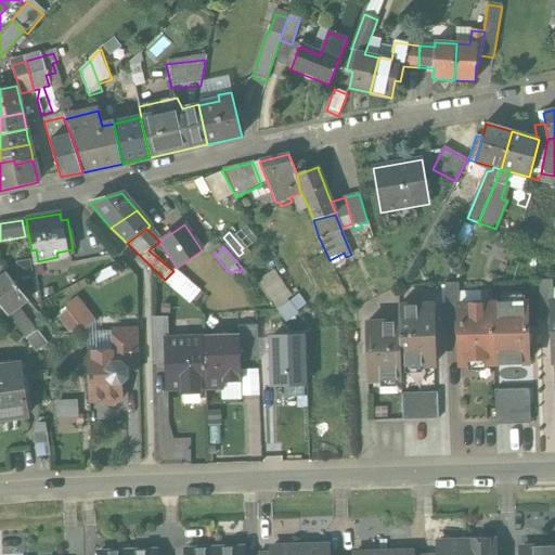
[(197,289),(173,271),(165,280),(164,281),(188,301),(191,298),(197,291),(197,289)]
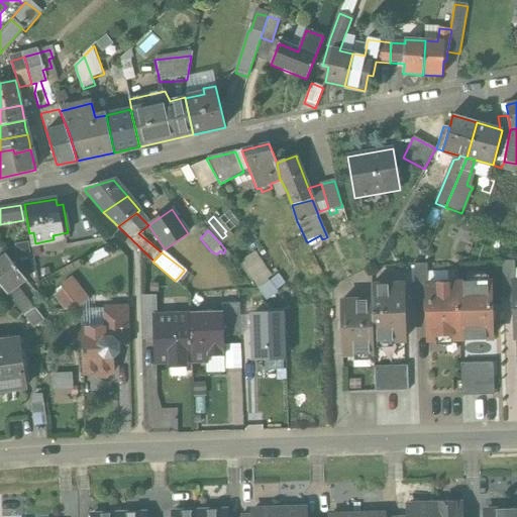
[(256,287),(270,279),(253,254),(240,264),(256,287)]
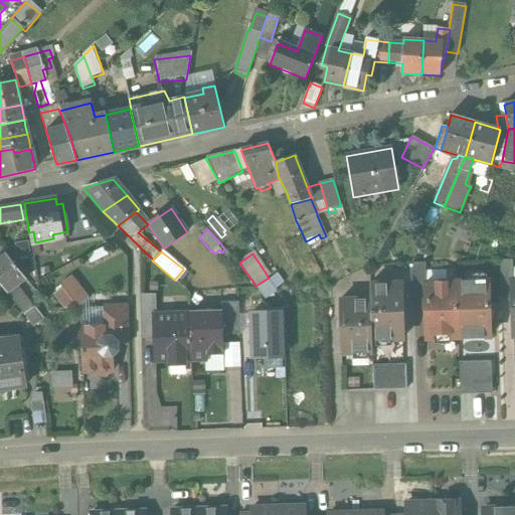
[(26,279),(6,254),(0,259),(0,284),(7,293),(15,287),(16,287),(26,279)]
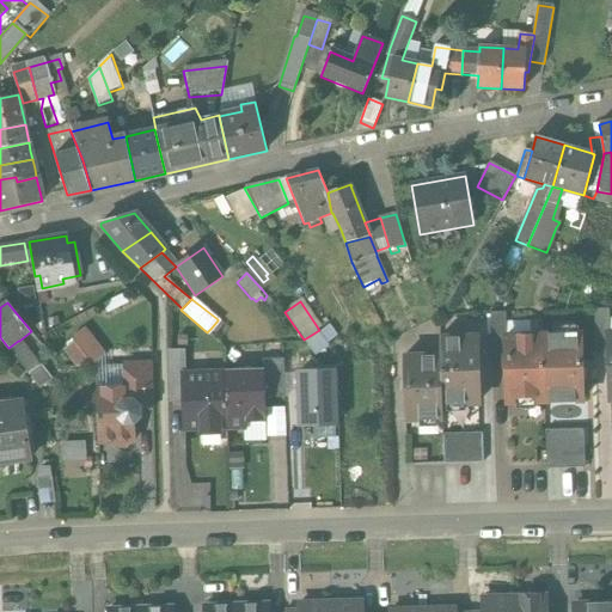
[(610,353),(609,334),(610,334),(610,310),(594,311),(595,354),(610,353)]
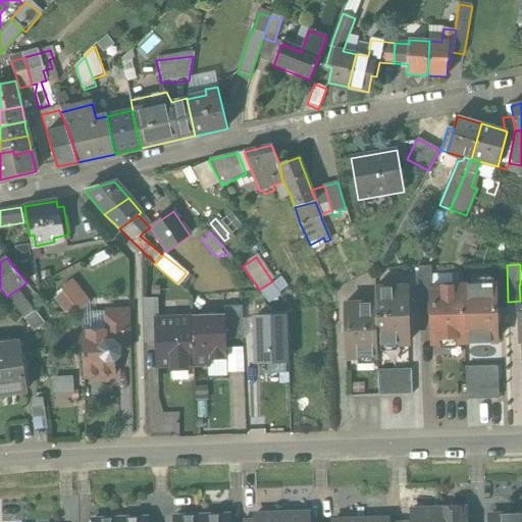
[(431,300),(431,288),(432,288),(431,268),(418,268),(419,300),(431,300)]
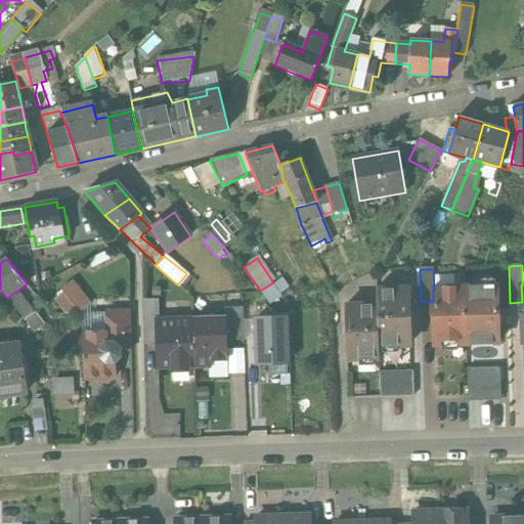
[(195,284),(186,274),(180,281),(189,290),(195,284)]
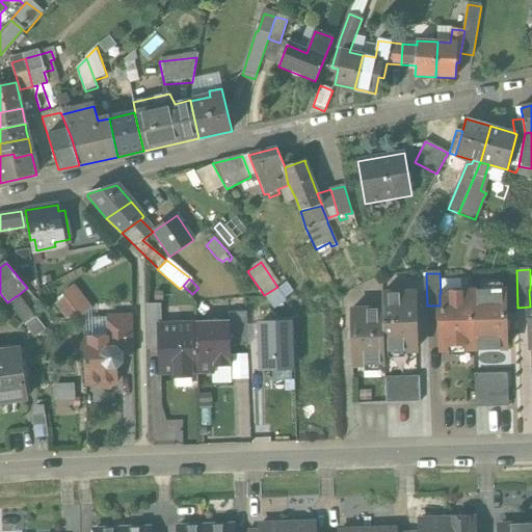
[(70,290),(63,295),(81,317),(91,310),(77,290),(73,293),(70,290)]
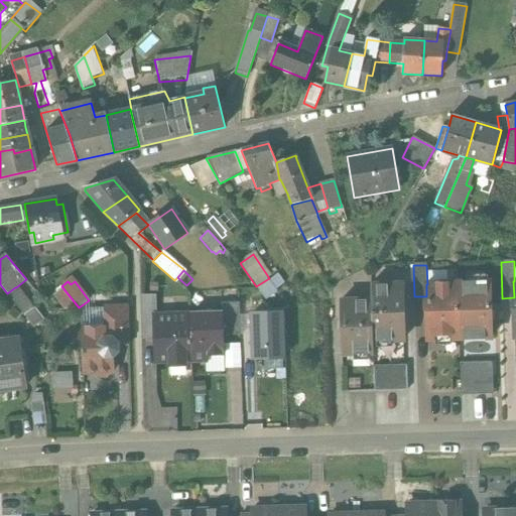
[(490,282),(458,283),(460,340),(491,339),(490,282)]
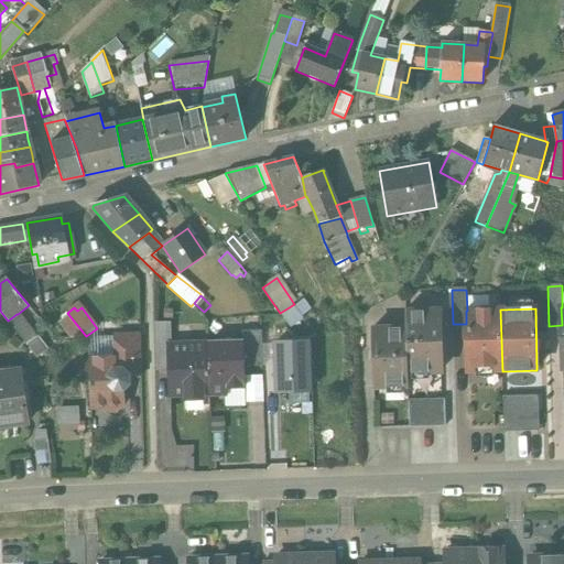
[(467,311),(466,311),(466,324),(468,372),(477,372),(478,373),(479,376),(481,377),(483,378),(485,378),(487,378),(489,377),(491,376),(492,373),(494,371),(502,371),(500,310),(467,311)]
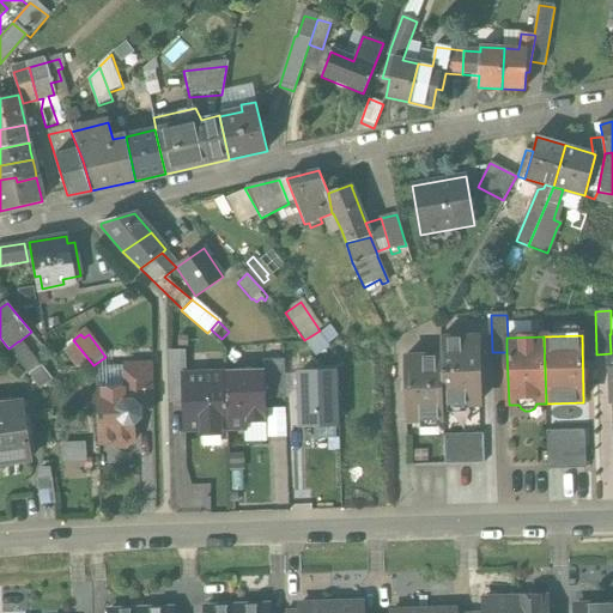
[(477,338),(441,339),(442,357),(443,406),(479,405),(477,338)]
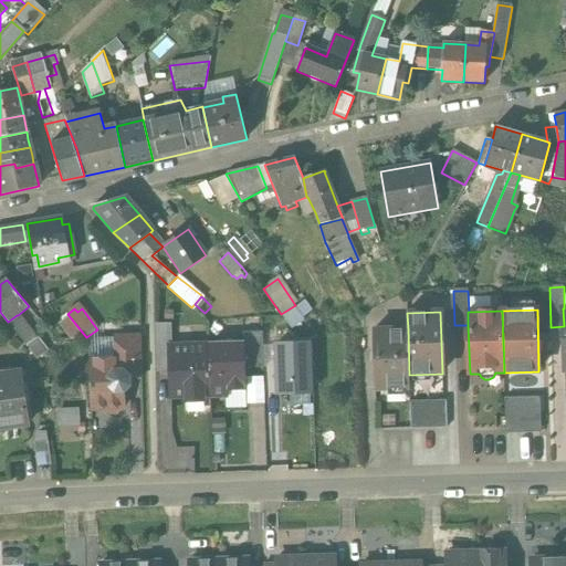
[(39,341),(18,315),(17,315),(8,322),(37,359),(44,354),(44,355),(46,353),(38,342),(39,341)]
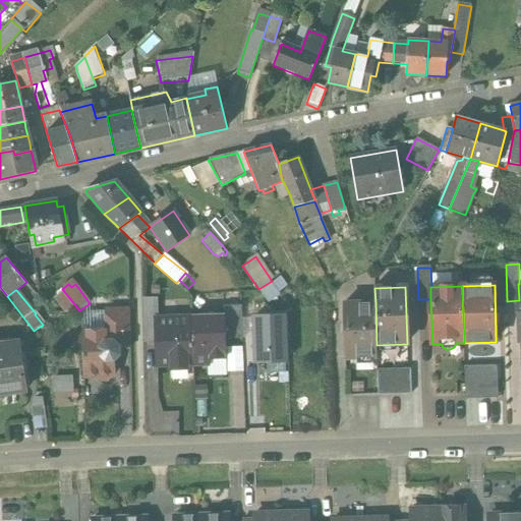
[(156,338),(156,319),(157,319),(157,301),(142,301),(142,338),(156,338)]
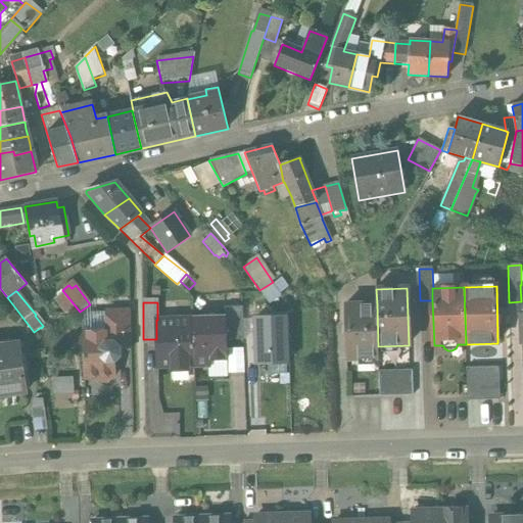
[(377,304),(345,305),(346,361),(378,360),(378,346),(377,304)]
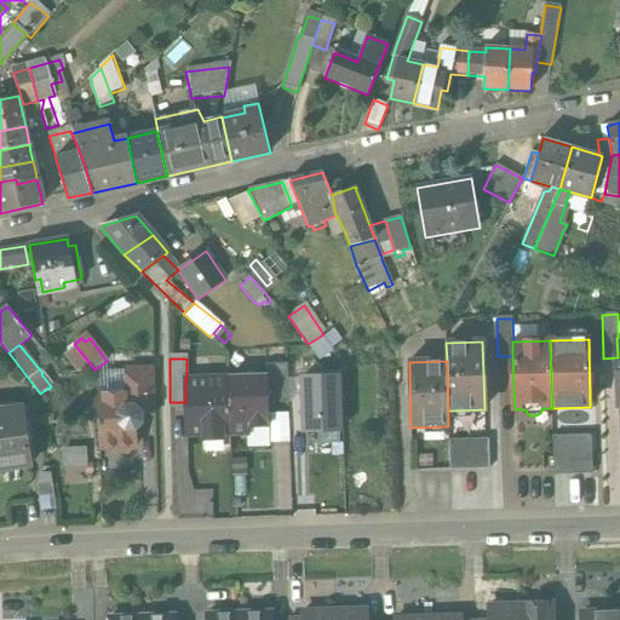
[(267,377),(268,377),(269,405),(290,403),(288,363),(265,365),(267,377)]
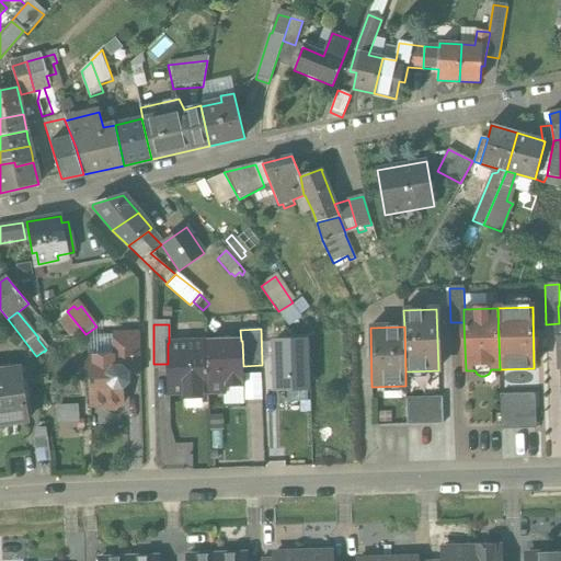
[(125,356),(125,371),(128,374),(128,375),(141,374),(139,335),(115,335),(116,356),(125,356)]
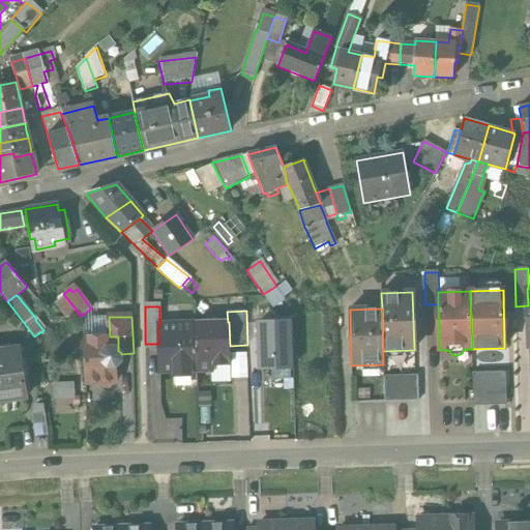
[(228,322),(196,323),(197,372),(213,372),(213,365),(230,364),(230,346),(229,322),(228,322)]
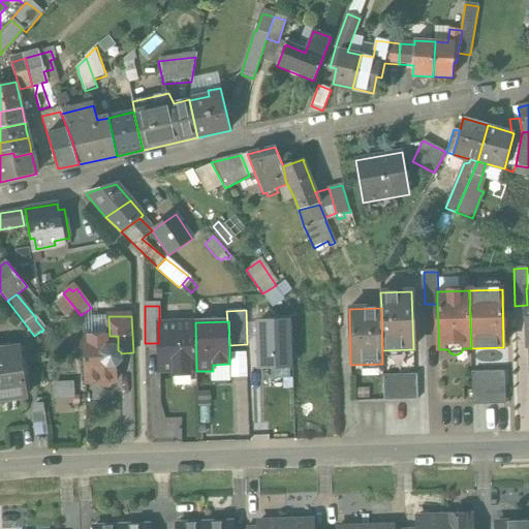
[(259,368),(292,367),(290,321),(258,322),(259,368)]
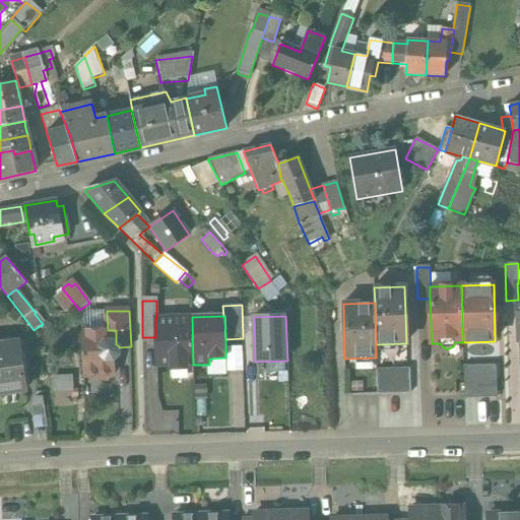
[(156,318),(155,318),(155,337),(155,338),(156,338),(156,346),(156,347),(156,366),(193,365),(192,317),(156,318)]
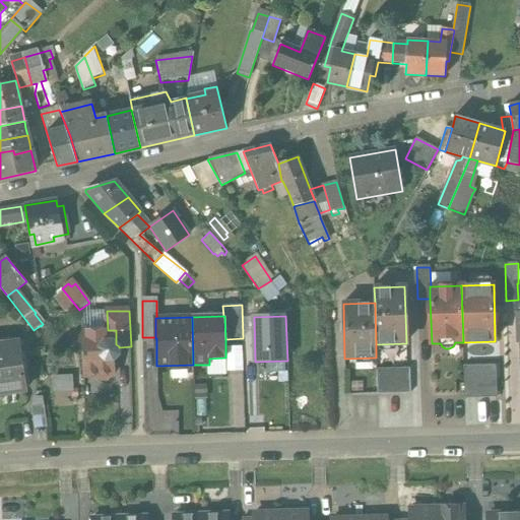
[(108,330),(82,331),(83,376),(98,376),(102,379),(107,379),(110,375),(113,375),(113,360),(114,360),(119,353),(119,347),(119,346),(116,344),(116,330),(108,330)]
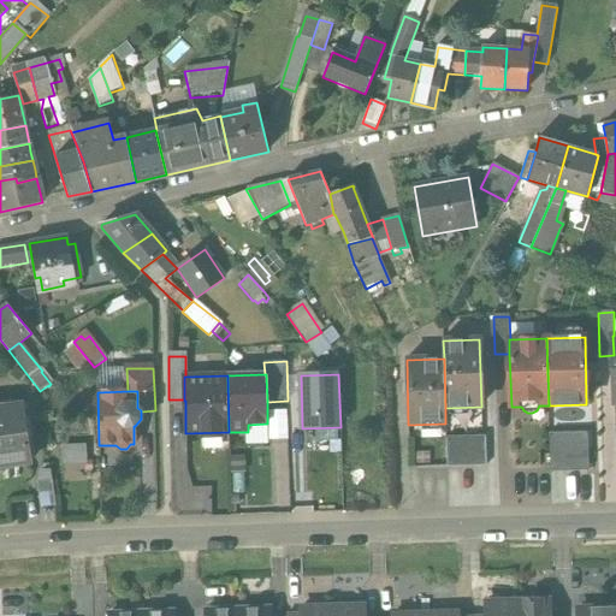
[(169,400),(170,404),(185,412),(185,410),(185,401),(184,401),(184,400),(169,400)]
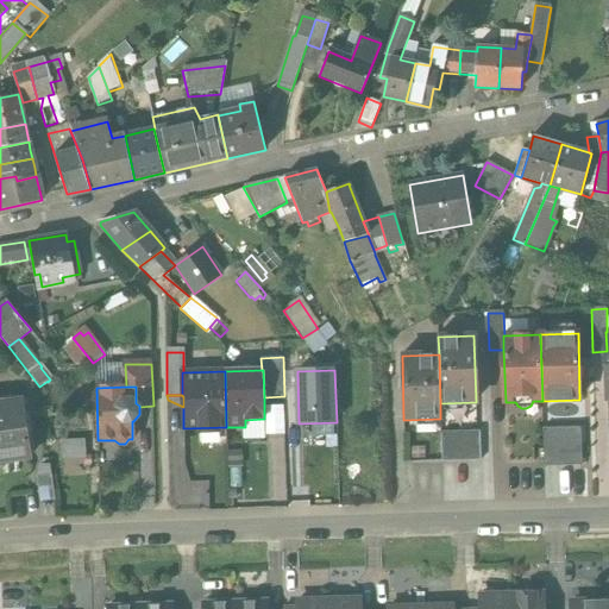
[(22,401),(0,403),(0,460),(30,457),(22,401)]
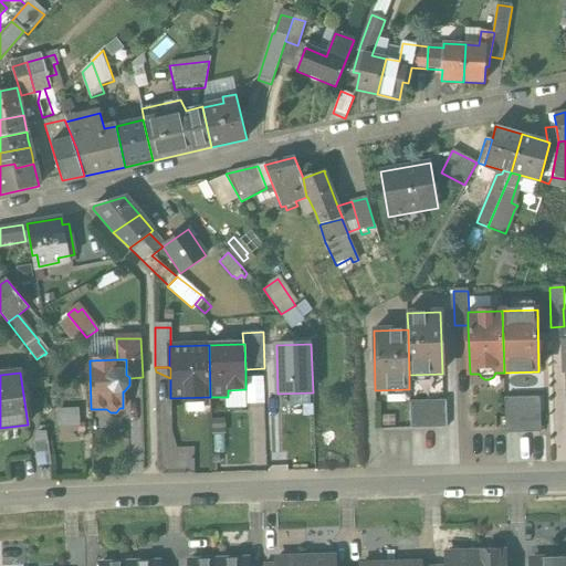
[(541,398),(505,399),(506,435),(542,433),(541,398)]
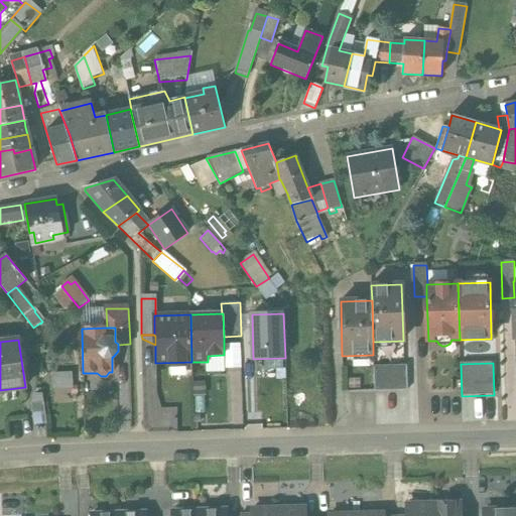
[(374,368),(374,392),(407,391),(407,367),(374,368)]
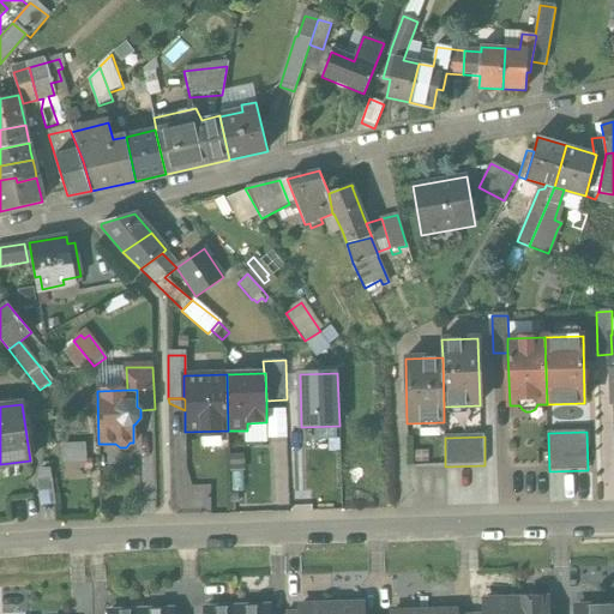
[(547,613),(547,600),(516,601),(516,613),(547,613)]
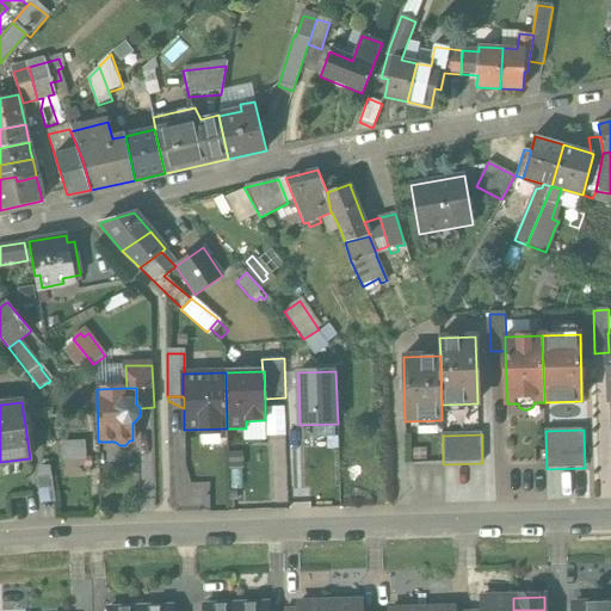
[(513,610),(513,598),(482,598),(481,610),(513,610)]
